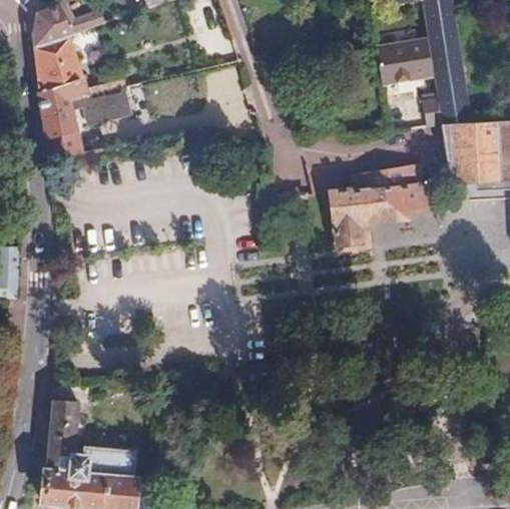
[(142,0),(146,9),(168,0),(142,0)]
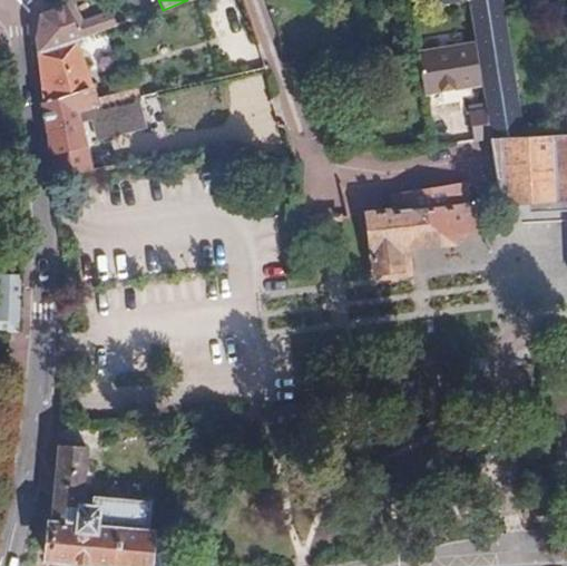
[(441,0),(441,1),(446,0),(467,0),(490,136),(519,135),(499,0),(441,0)]
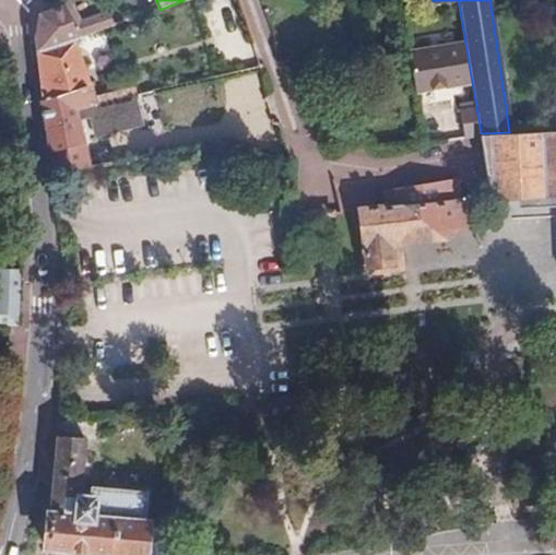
[(35,39),(36,56),(79,40),(66,3),(39,13),(35,39)]
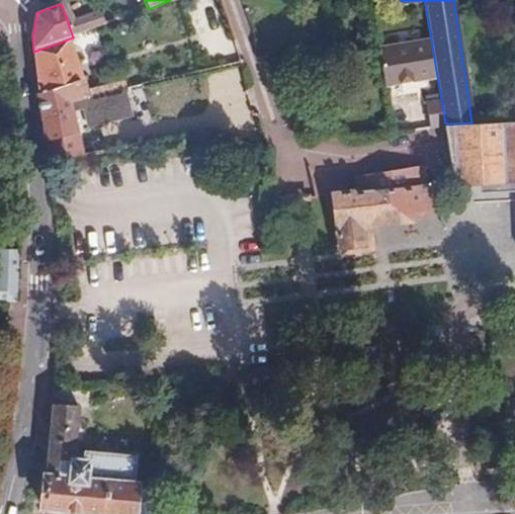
[(33,52),(38,91),(76,81),(81,96),(88,95),(97,93),(95,87),(86,89),(73,37),(33,52)]
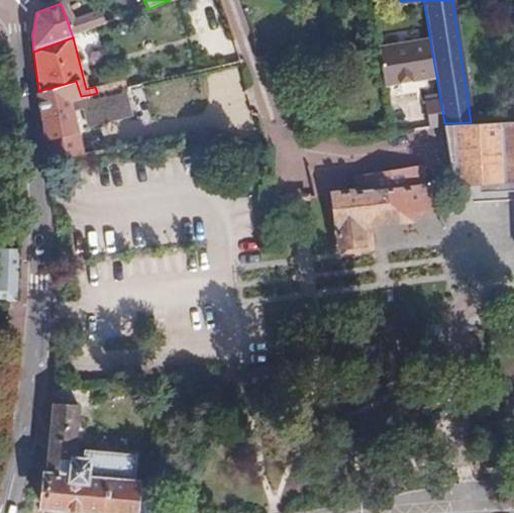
[(76,81),(38,91),(53,161),(81,154),(74,109),(90,105),(88,95),(81,96),(76,81)]
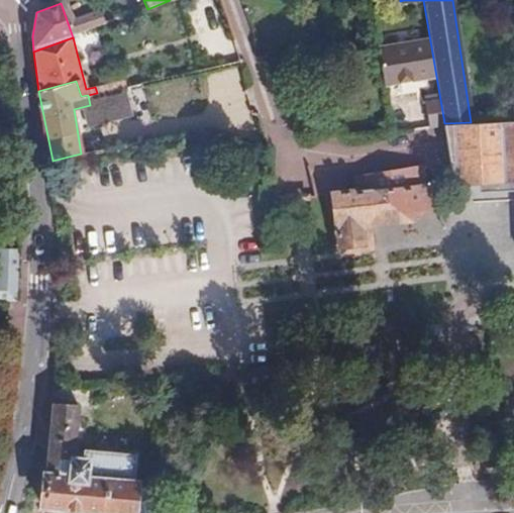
[(97,93),(88,95),(90,105),(74,109),(81,154),(120,145),(118,139),(125,138),(124,132),(150,126),(147,113),(142,83),(97,93)]
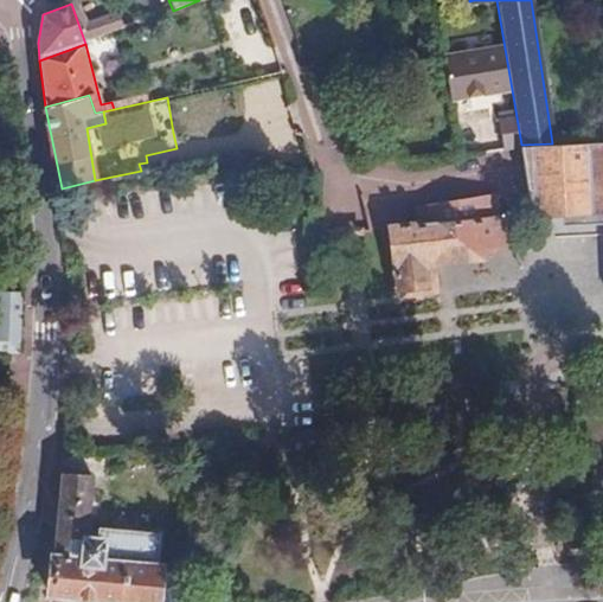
[(602,140),(552,143),(521,145),(524,162),(528,186),(533,213),(559,212),(559,225),(557,225),(557,226),(602,224),(602,140)]
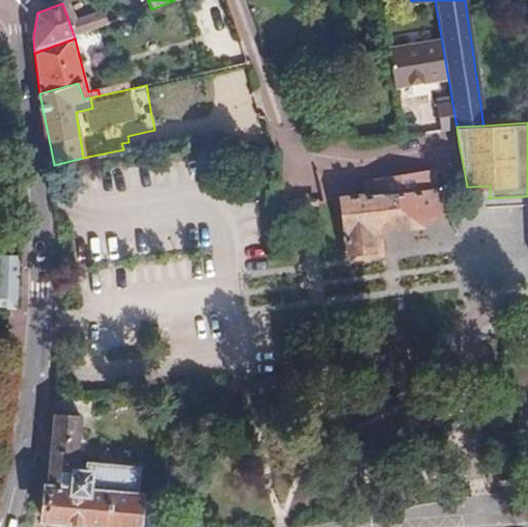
[(158,143),(155,130),(128,136),(129,142),(121,143),(123,149),(158,143)]
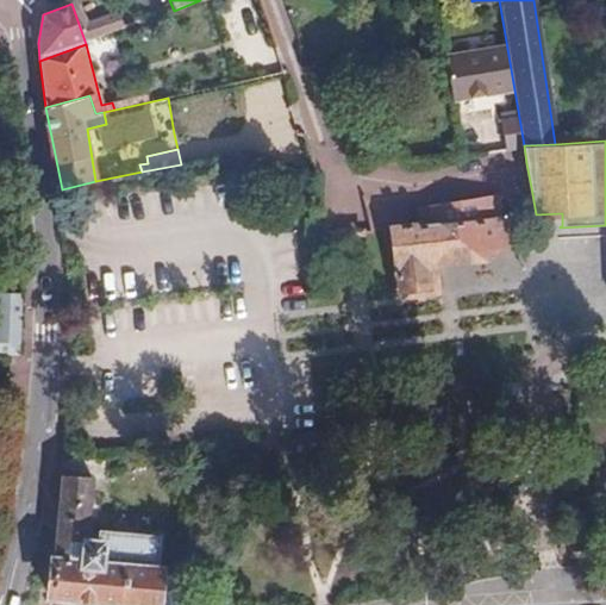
[(513,167),(518,189),(531,187),(526,163),(513,167)]
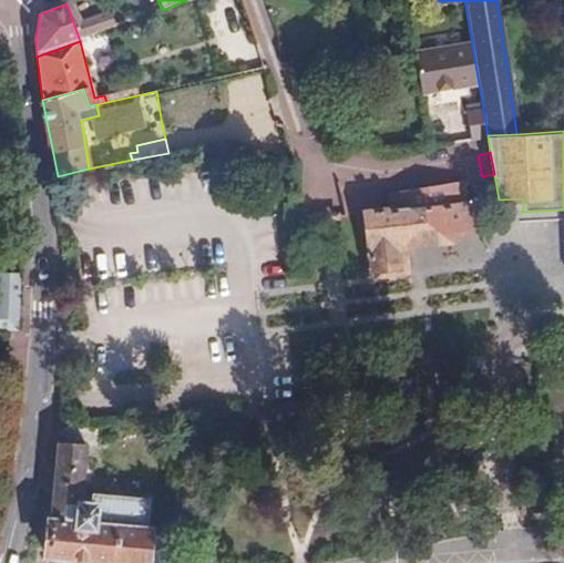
[(389,204),(464,196),(462,175),(388,188),(389,204)]
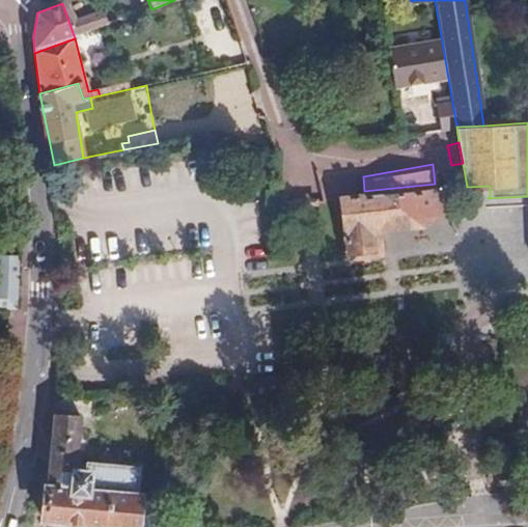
[(364,191),(340,193),(345,254),(369,252),(367,225),(367,221),(366,217),(427,211),(435,211),(434,204),(448,202),(447,183),(435,184),(364,191)]
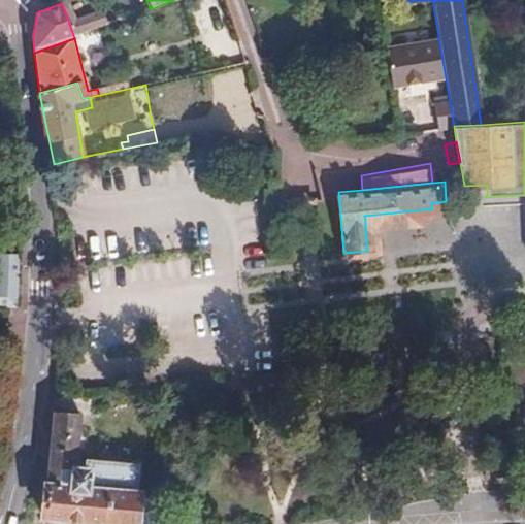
[(426,219),(425,209),(364,216),(365,220),(365,224),(375,223),(426,219)]
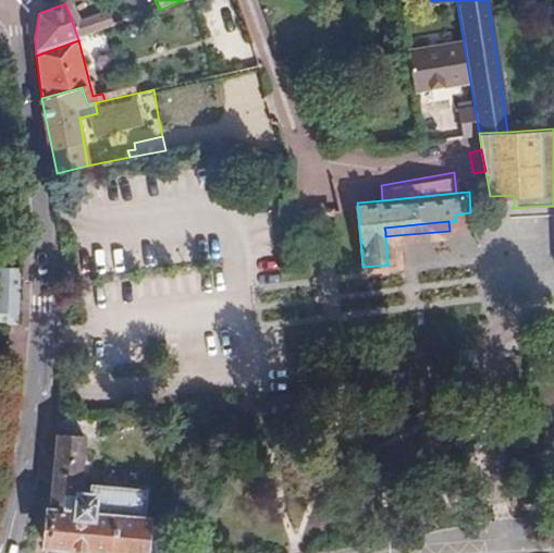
[(385,236),(388,265),(399,263),(396,235),(385,236)]
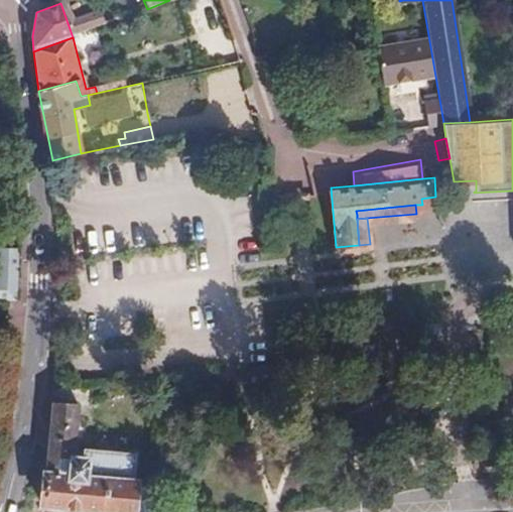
[(0,295),(20,296),(21,245),(0,244),(0,295)]
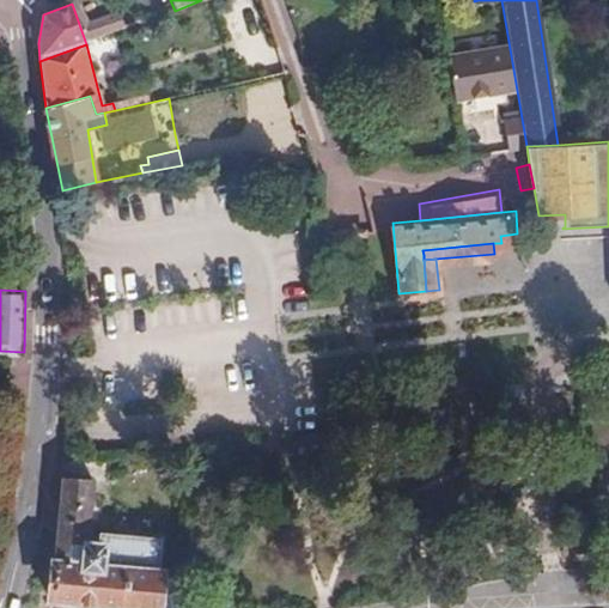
[(91,480),(60,478),(54,543),(49,596),(146,607),(153,607),(159,570),(154,569),(158,540),(101,535),(99,547),(85,546),(91,480)]
